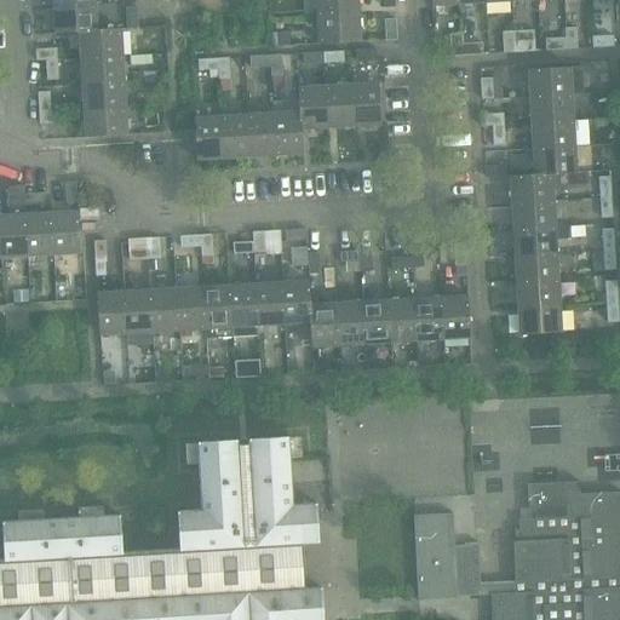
[(359,16),(357,0),(314,0),(315,18),(359,16)]
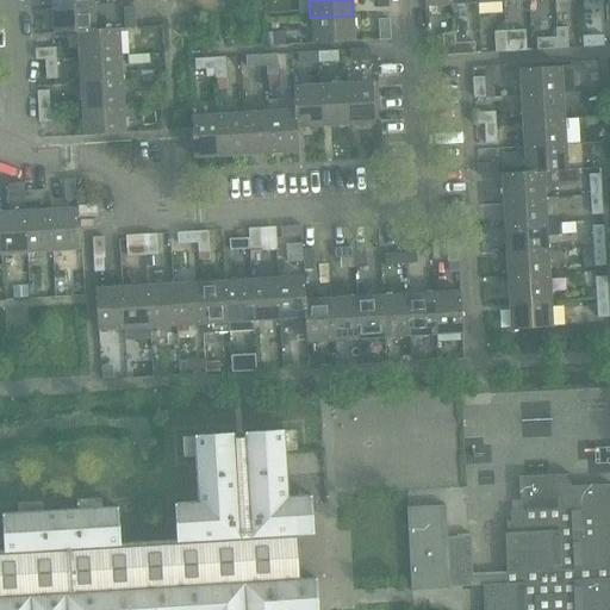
[(94,30),(94,29),(93,4),(51,6),(53,32),(78,31),(94,30)]
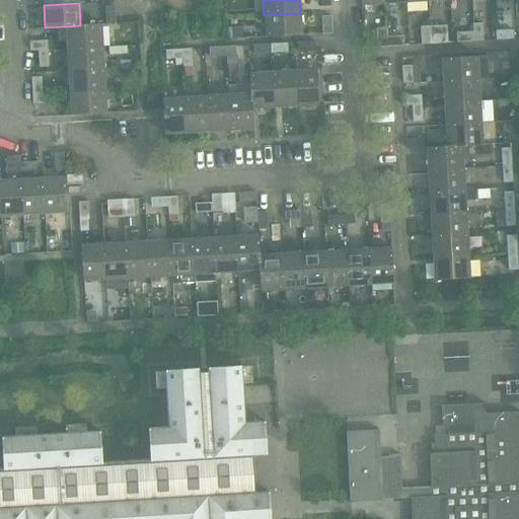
[(105,6),(106,24),(116,24),(115,6),(105,6)]
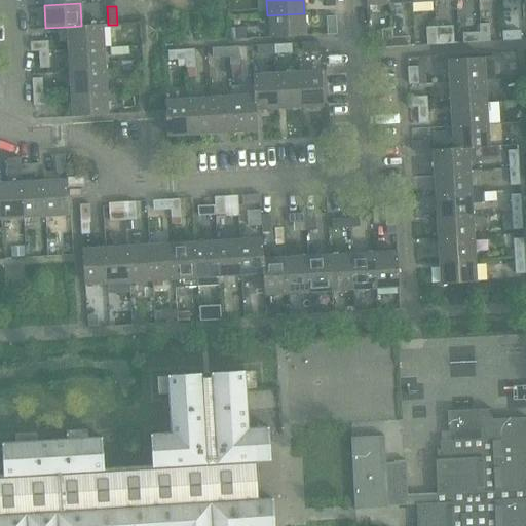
[(305,36),(304,13),(267,15),(269,38),(305,36)]
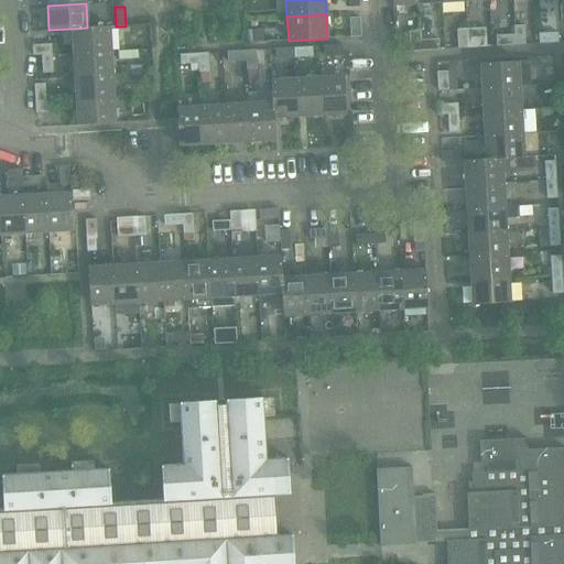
[(350,38),(360,36),(359,18),(349,19),(350,38)]
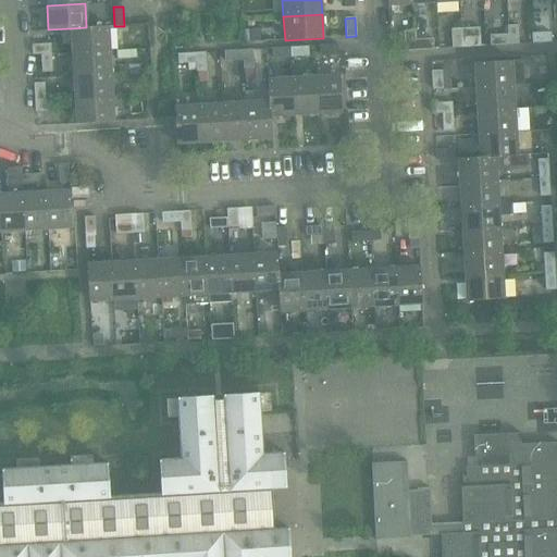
[(109,25),(86,26),(86,27),(71,28),(72,53),(110,51),(109,25)]
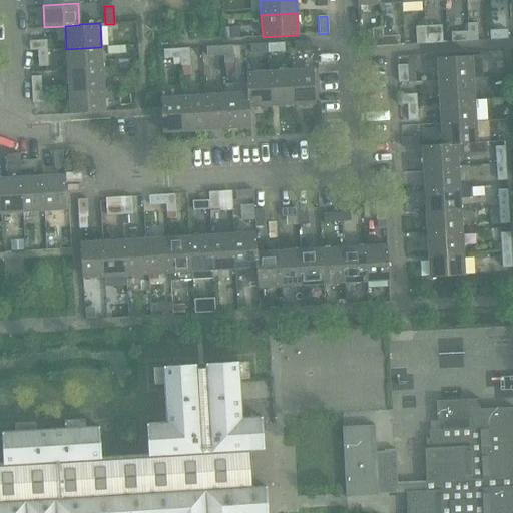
[(382,46),(398,45),(398,36),(391,37),(391,25),(381,26),(382,30),(382,46)]
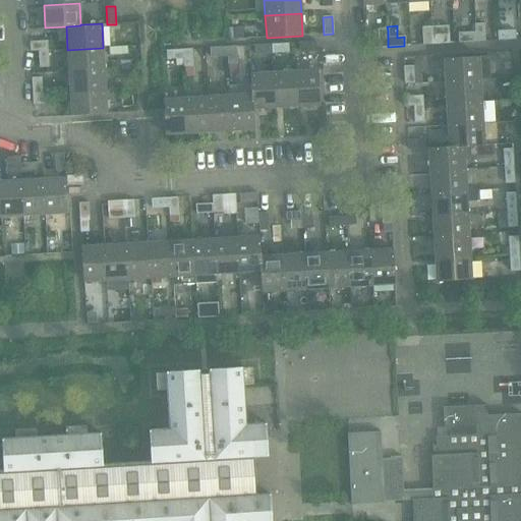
[(474,25),(474,33),(474,42),(484,42),(483,25),(474,25)]
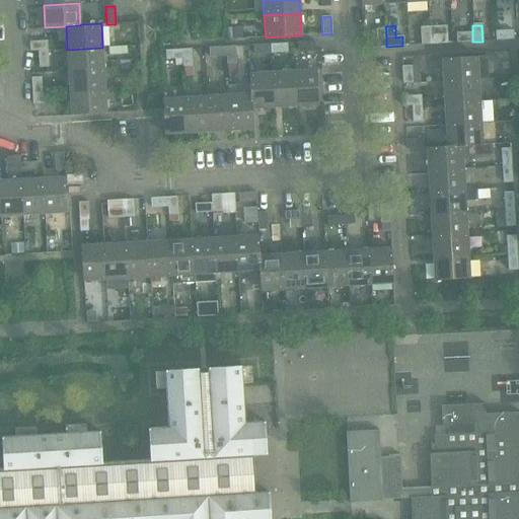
[(446,27),(431,28),(432,45),(447,44),(446,27)]
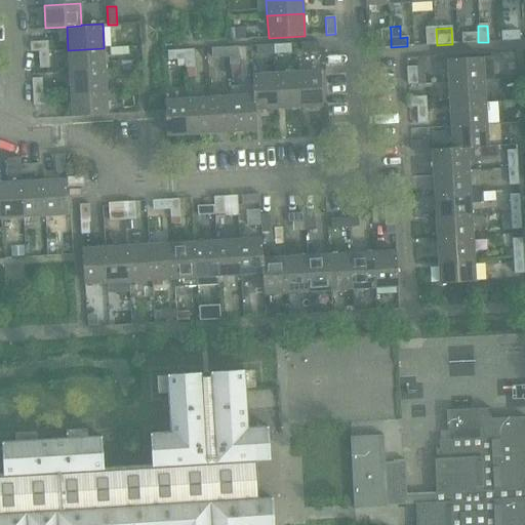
[(426,45),(437,45),(436,29),(425,29),(426,45)]
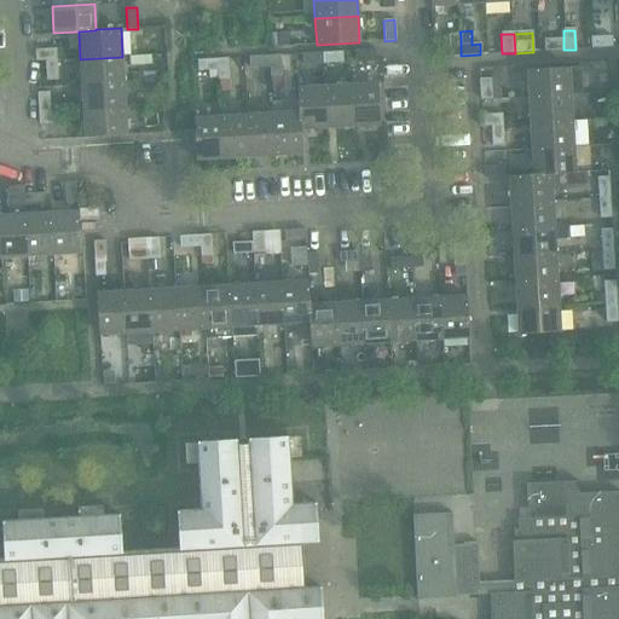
[(450,57),(461,56),(461,36),(449,38),(450,57)]
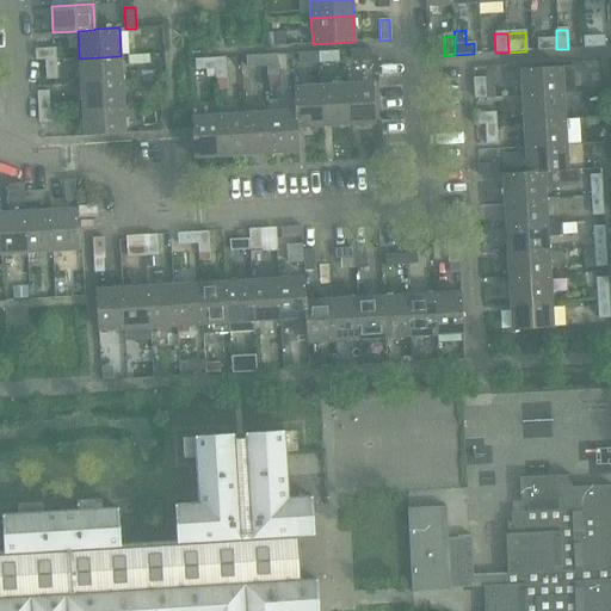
[(582,37),(584,48),(604,47),(603,36),(582,37)]
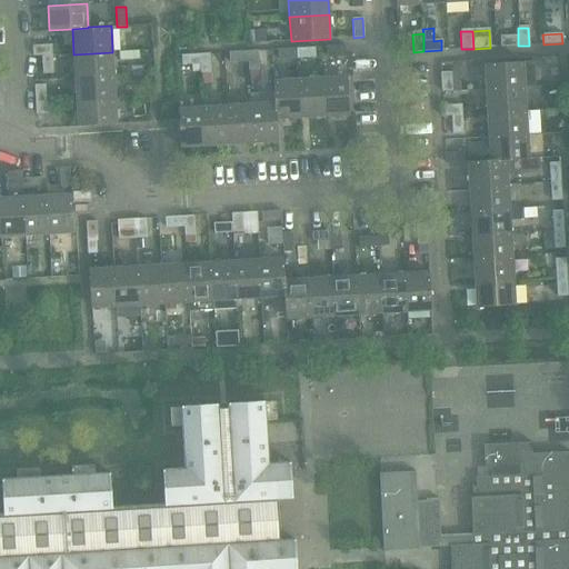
[(500,37),(500,47),(518,46),(518,36),(500,37)]
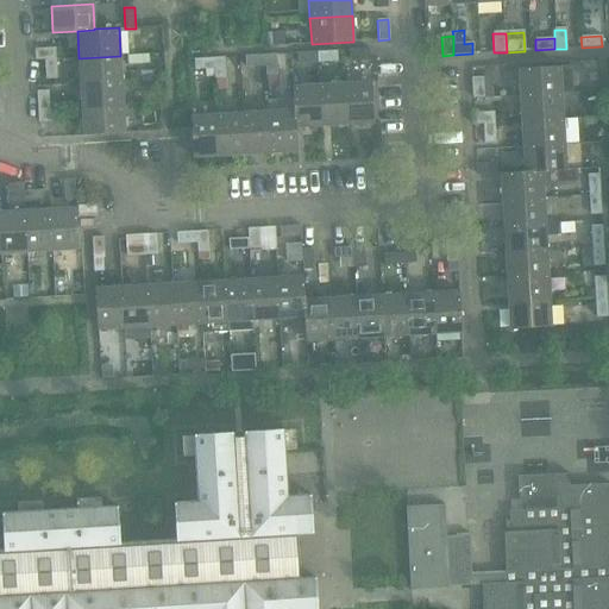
[(35,61),(44,60),(55,60),(54,48),(35,49),(35,61)]
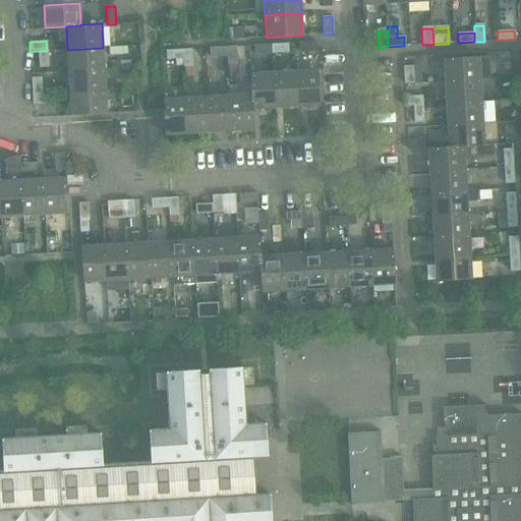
[(316,51),(315,42),(298,43),(298,52),(316,51)]
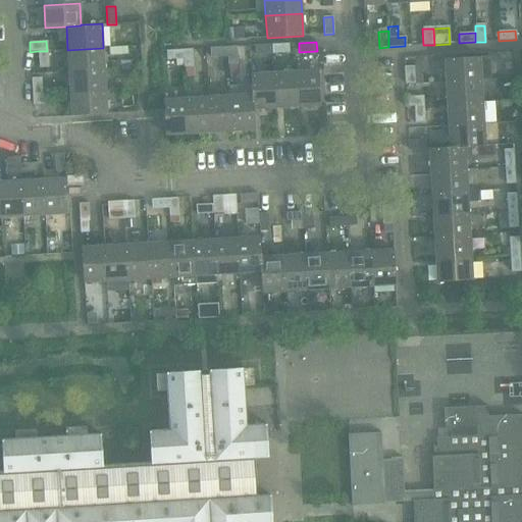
[(290,53),(289,44),(271,45),(272,54),(290,53)]
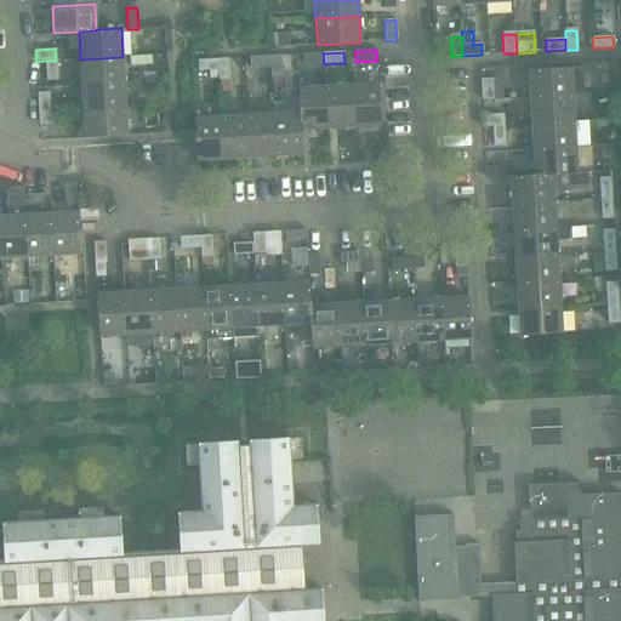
[(303,66),(324,64),(323,53),(302,55),(303,66)]
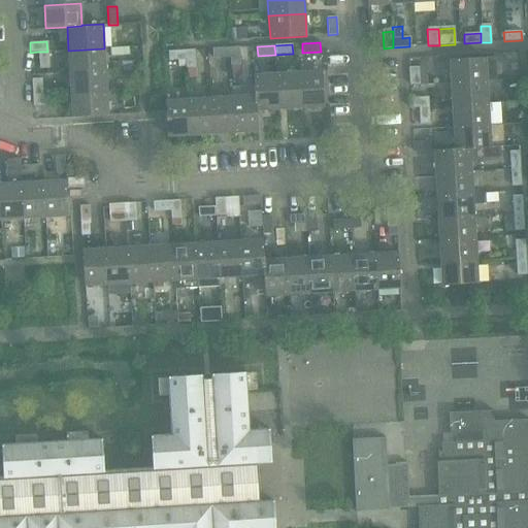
[(110,56),(129,55),(129,46),(110,47),(110,56)]
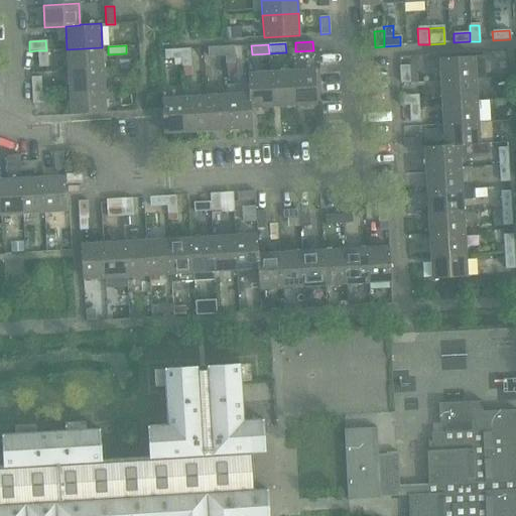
[(235,63),(234,45),(224,46),(225,55),(225,63),(235,63)]
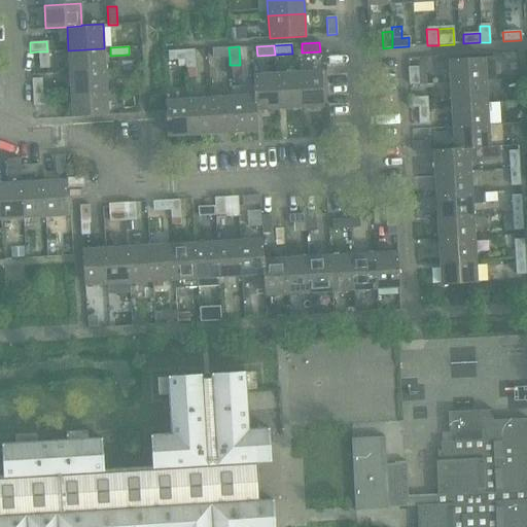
[(213,58),(230,57),(229,47),(212,48),(213,58)]
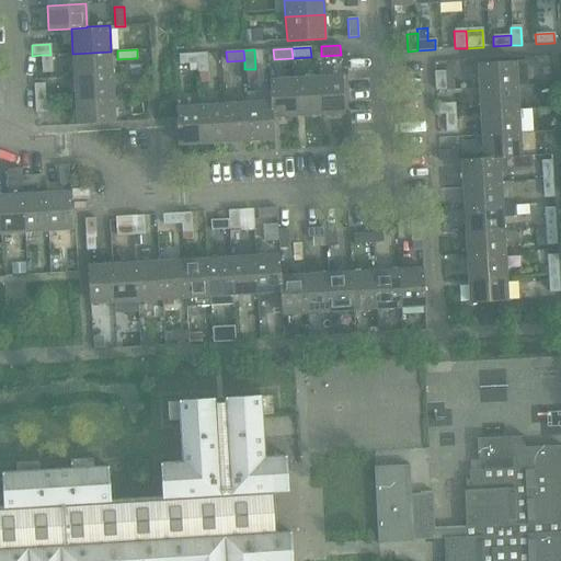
[(112,75),(111,52),(72,54),(73,77),(112,75)]
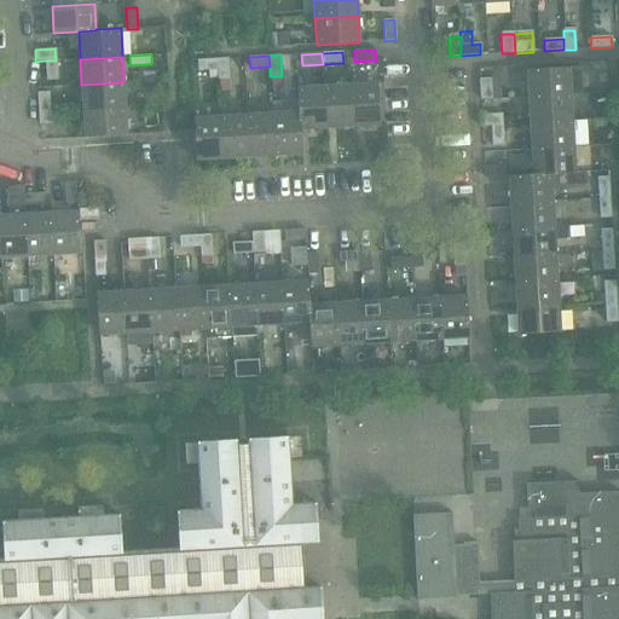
[(197,71),(219,70),(218,58),(197,59),(197,71)]
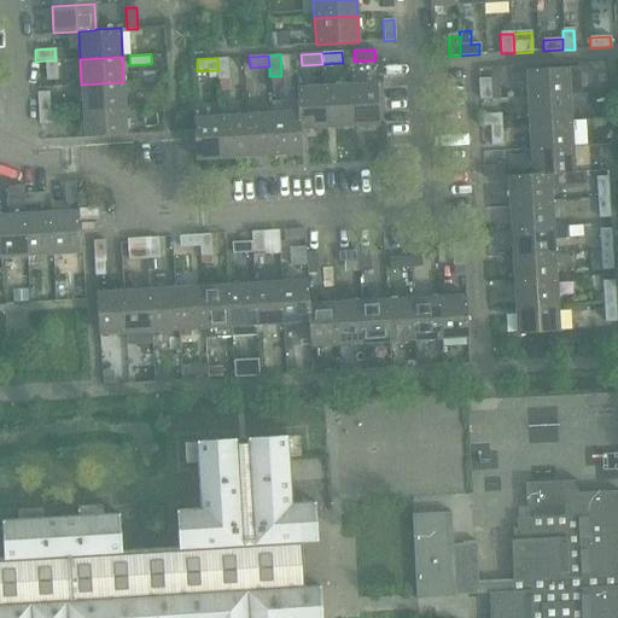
[(229,79),(228,58),(217,58),(219,70),(219,80),(229,79)]
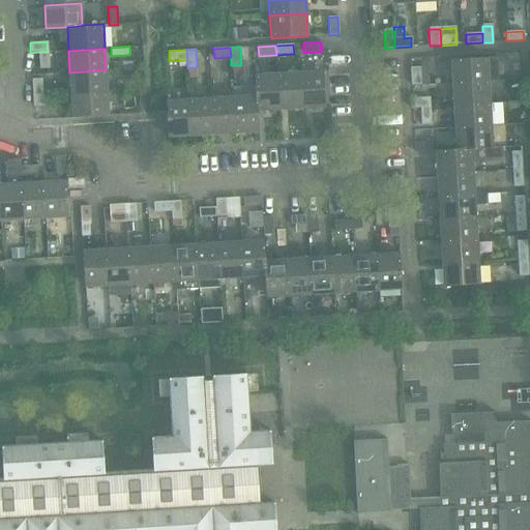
[(49,68),(48,52),(38,52),(39,69),(49,68)]
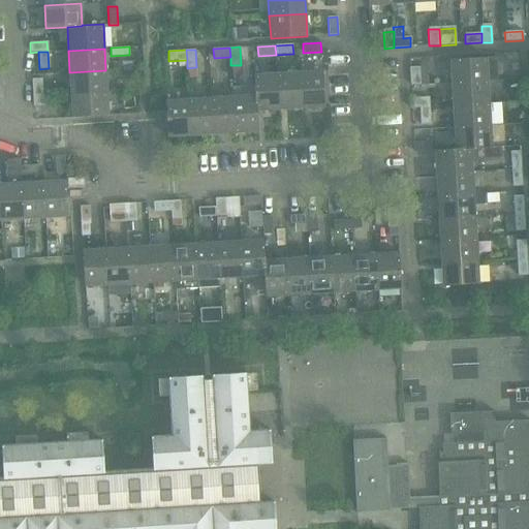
[(450,61),(452,84),(488,82),(487,81),(497,80),(496,59),(486,59),(450,61)]
